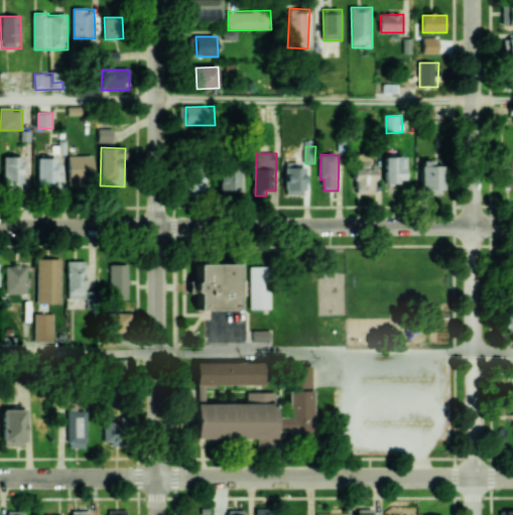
[(69,156),(70,186),(94,186),(94,155),(69,156)]
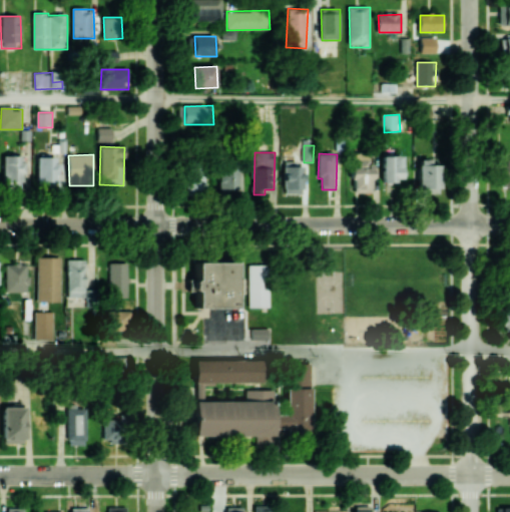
[(4,156),(4,187),(25,186),(24,155),(4,156)]
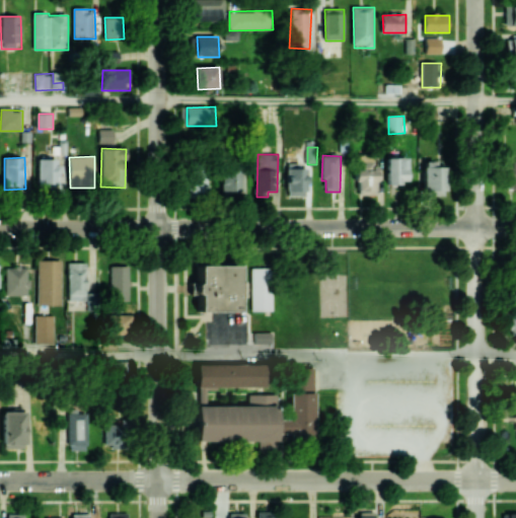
[(39,185),(59,185),(60,159),(39,158),(39,185)]
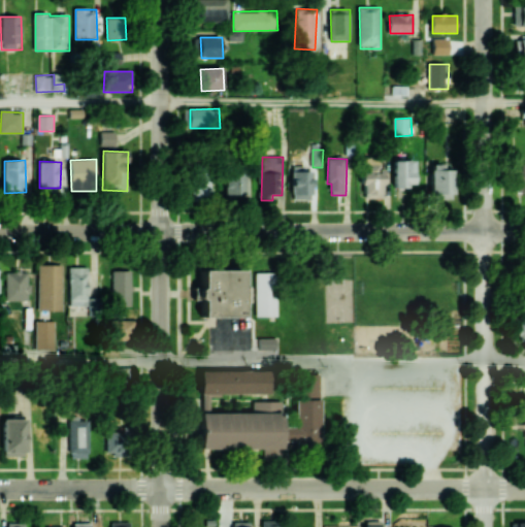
[(385,161),(364,161),(364,199),(385,199),(385,161)]
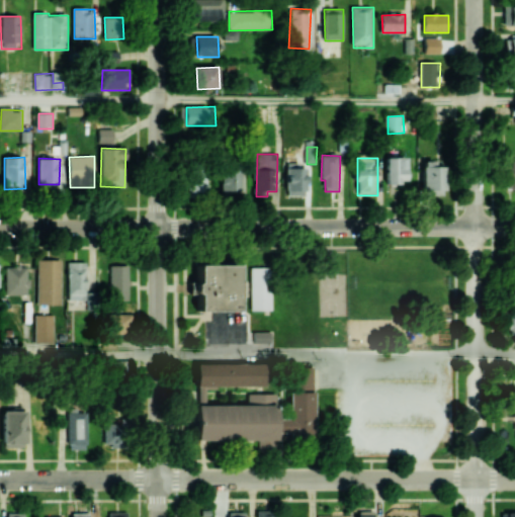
[(408,158),(388,158),(389,183),(408,183),(408,158)]
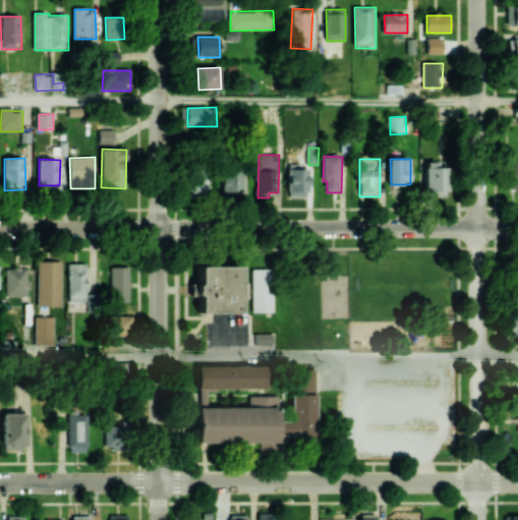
[(448,196),(448,168),(440,168),(440,163),(427,163),(426,196),(448,196)]
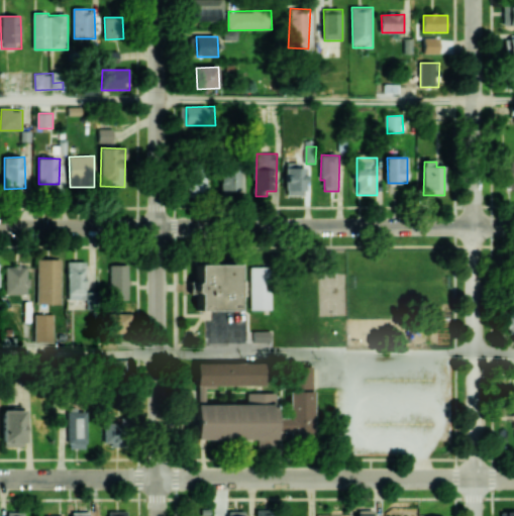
[(288,196),(307,195),(306,169),(298,169),(298,164),(288,164),(288,196)]
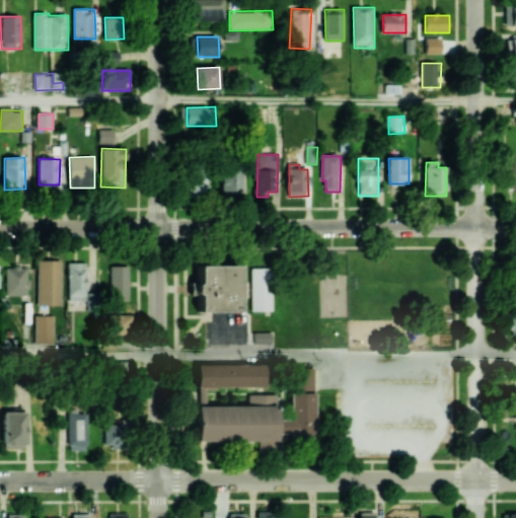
[(243,170),(223,170),(223,197),(242,197),(243,170)]
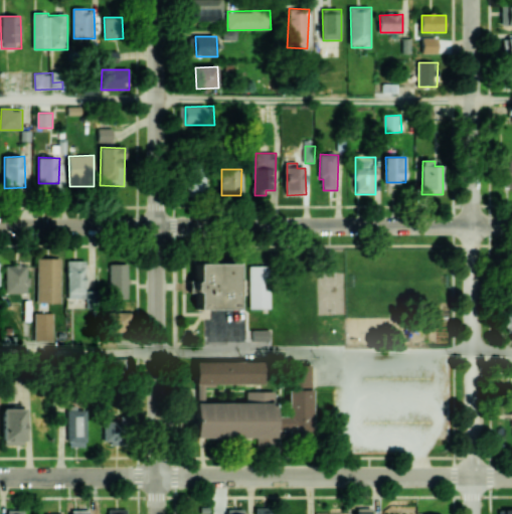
[(189,195),(206,196),(207,171),(189,171),(189,195)]
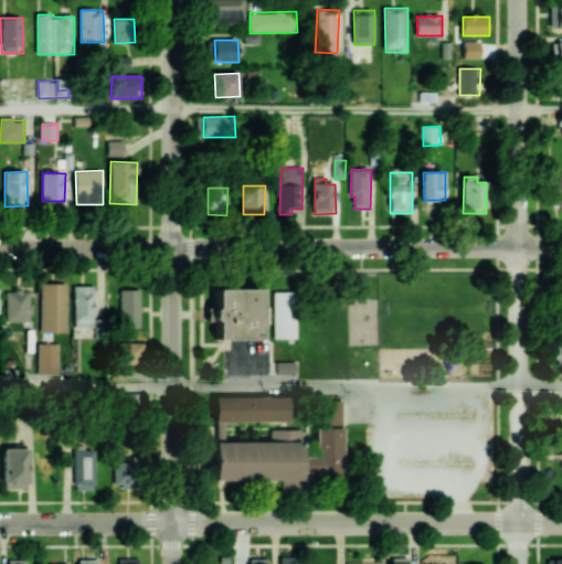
[(41,333),(67,333),(69,284),(42,284),(41,333)]
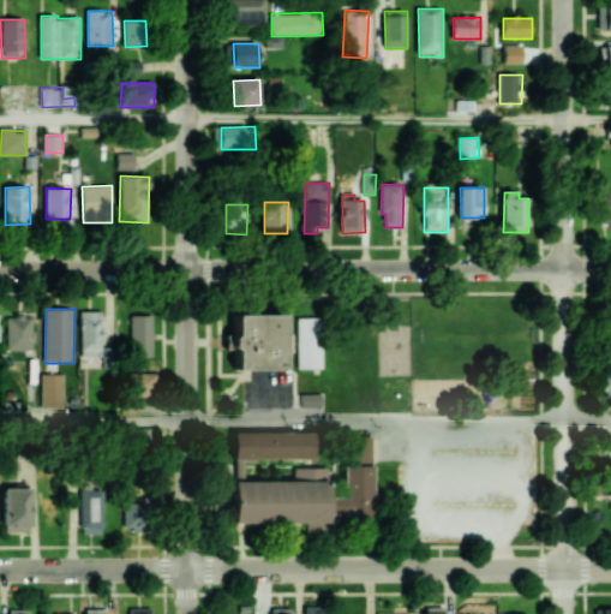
[(102,357),(103,313),(82,311),(82,357),(102,357)]
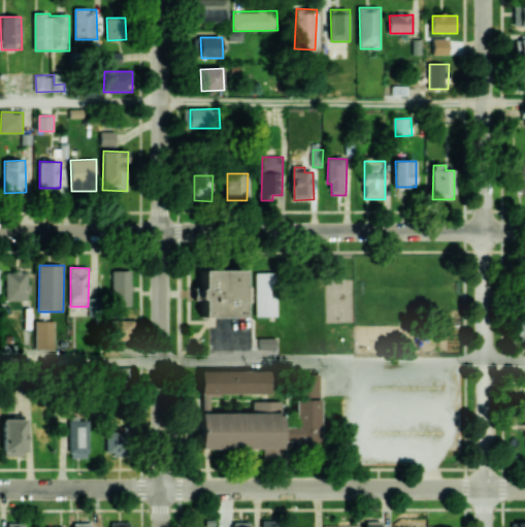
[(243,270),(201,271),(202,318),(244,317),(243,270)]
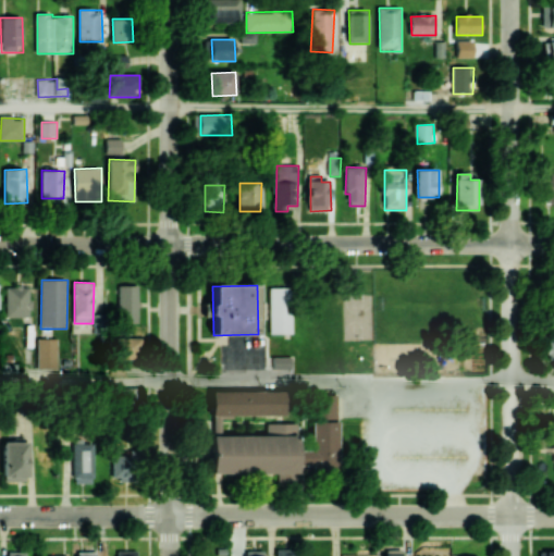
[(140,286),(120,286),(121,323),(140,323),(140,286)]
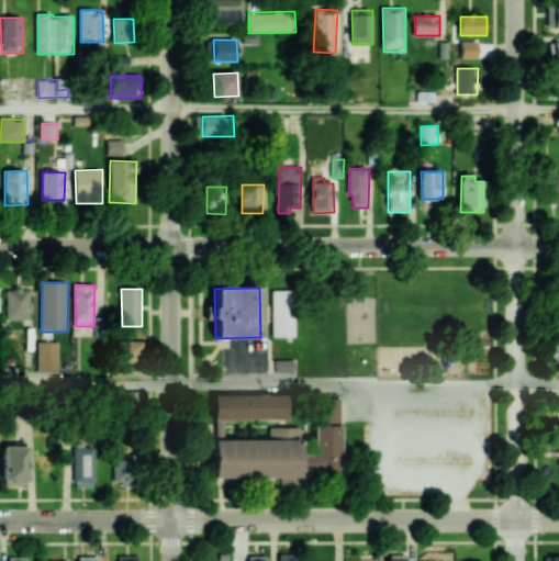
[(7,321),(32,321),(32,290),(8,290),(7,321)]
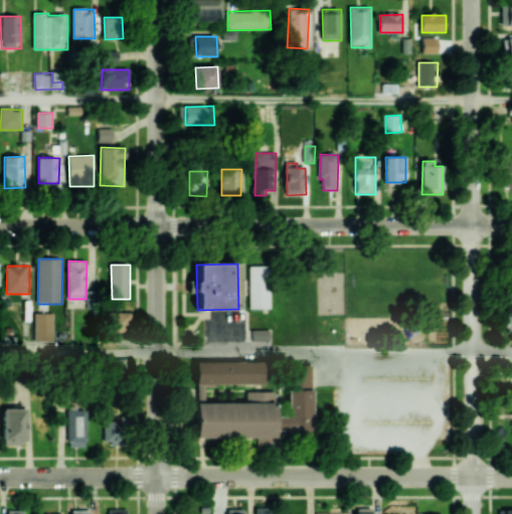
[(272,309),(271,267),(250,267),(250,309),(272,309)]
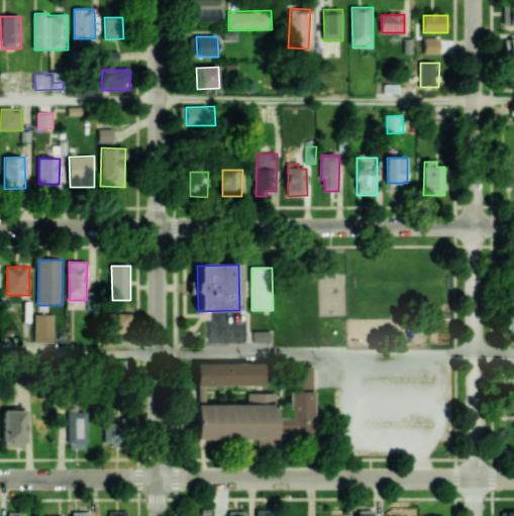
[(221,314),(222,334),(254,332),(255,343),(272,343),(272,331),(262,332),(261,312),(221,314)]
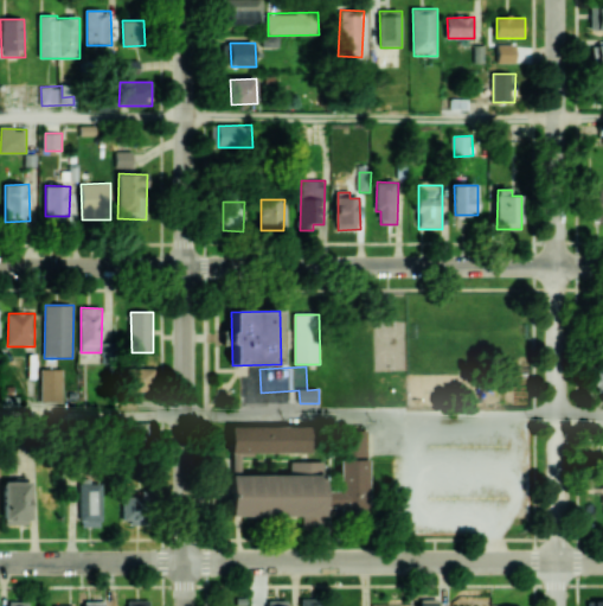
[(127,368),(127,391),(155,391),(156,369),(127,368)]
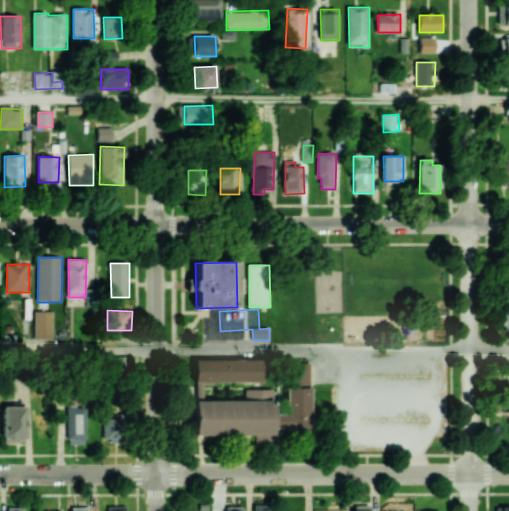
[(54,339),(54,311),(36,311),(36,339),(54,339)]
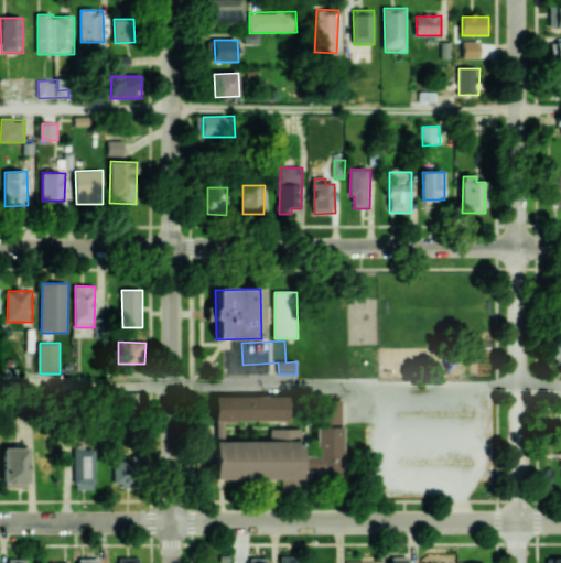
[(215,421),(291,422),(291,397),(215,396),(215,421)]
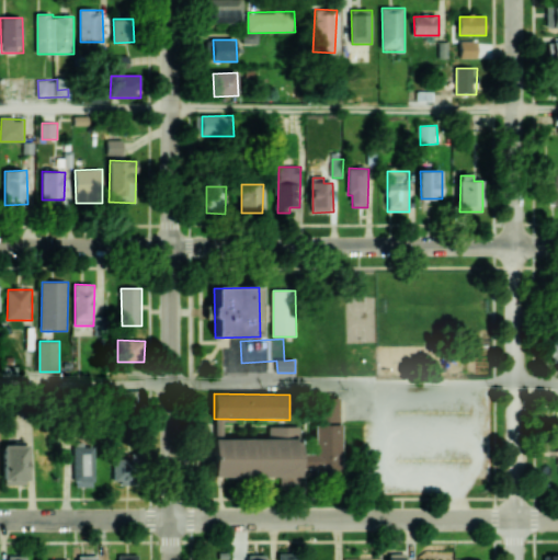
[(214,477),(307,478),(307,471),(341,471),(342,399),(317,399),(316,455),(300,454),(302,427),(270,426),(270,440),(215,440),(214,477)]
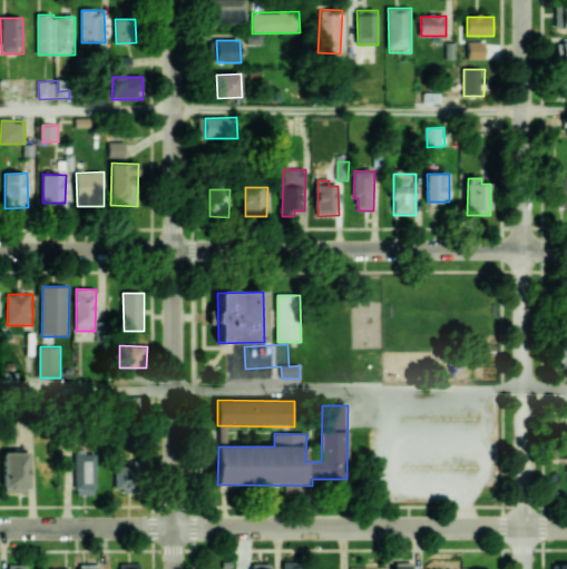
[(3,493),(29,493),(30,452),(3,452),(3,493)]
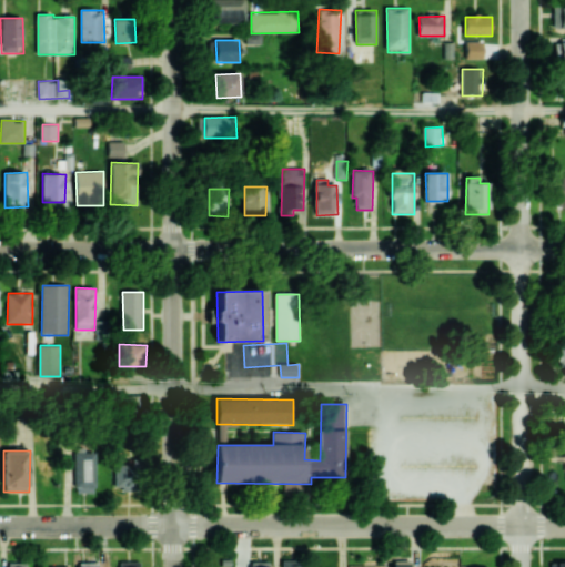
[(97,453),(76,453),(76,494),(97,494),(97,453)]
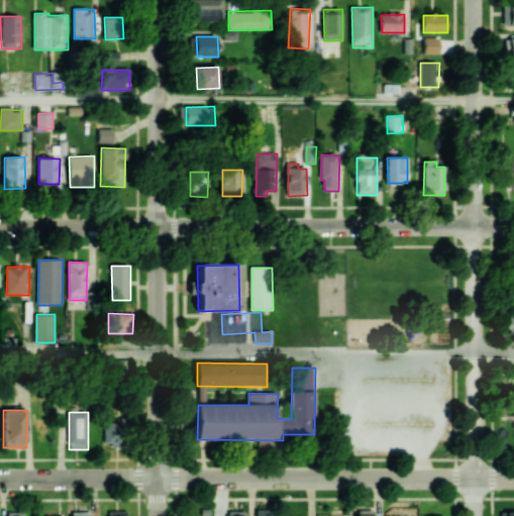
[(105,442),(131,443),(131,418),(122,418),(122,424),(106,423),(105,442)]
